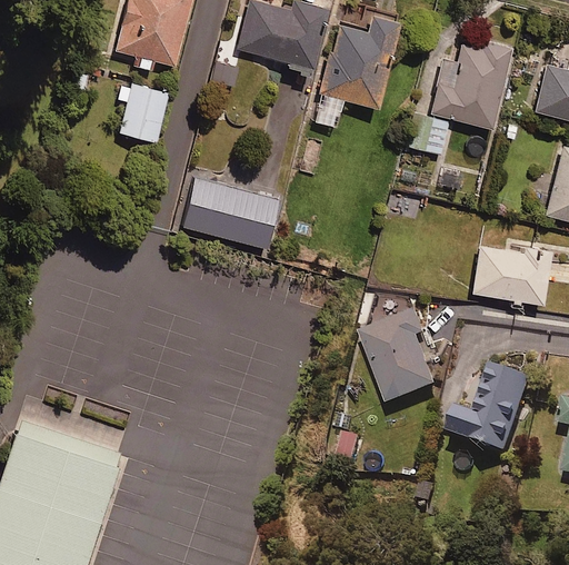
[(128,0),(112,62),(133,68),(131,75),(151,80),(152,72),(172,78),(191,0),(128,0)]
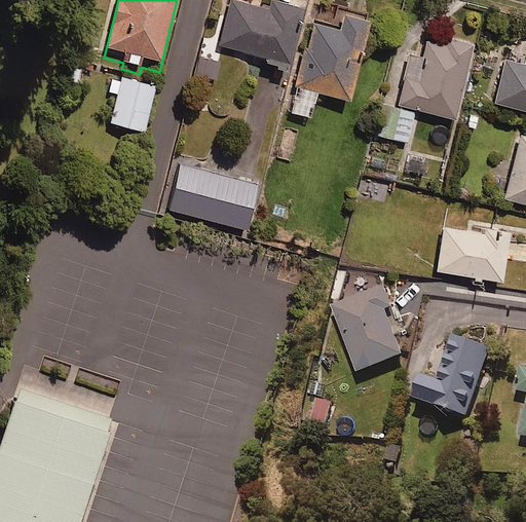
[(298,5),(275,0),(263,0),(262,7),(232,0),(228,0),(217,45),(262,57),(261,61),(283,66),(298,5)]
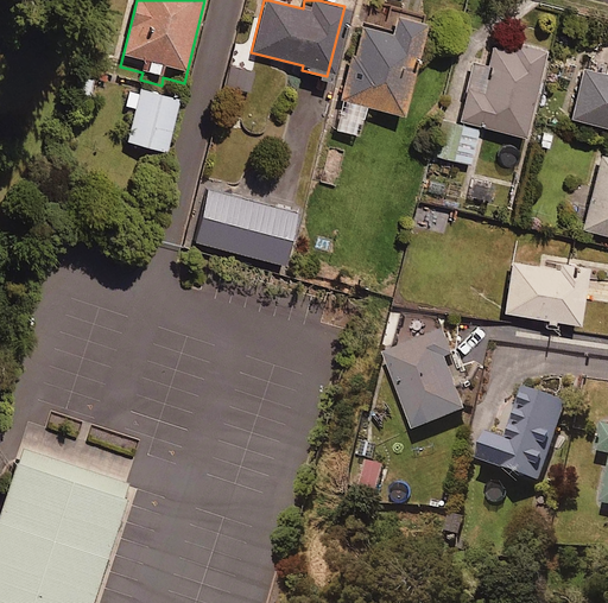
[(422,21),(391,13),(386,33),(355,25),(328,128),(354,135),(362,105),(397,113),(422,21)]
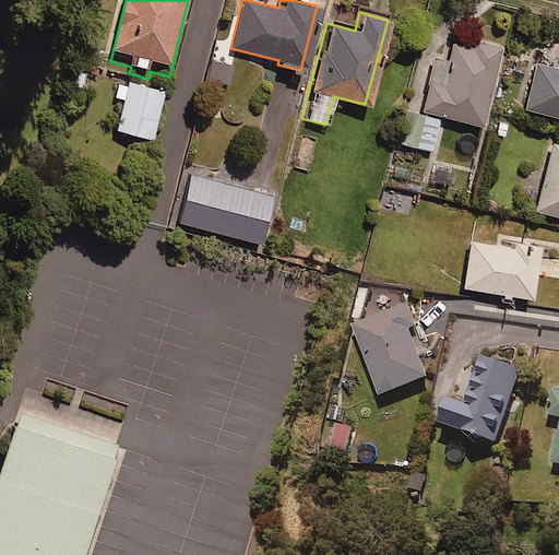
[(478,125),(497,48),(451,36),(444,62),(431,59),(419,110),(478,125)]
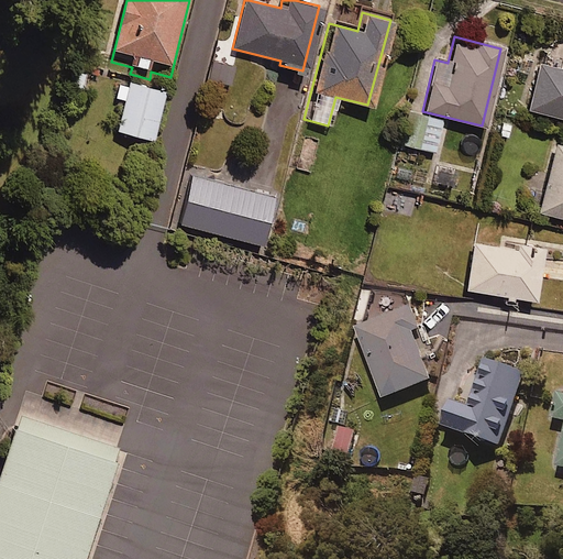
[(562,72),(538,66),(527,111),(562,119),(562,72)]
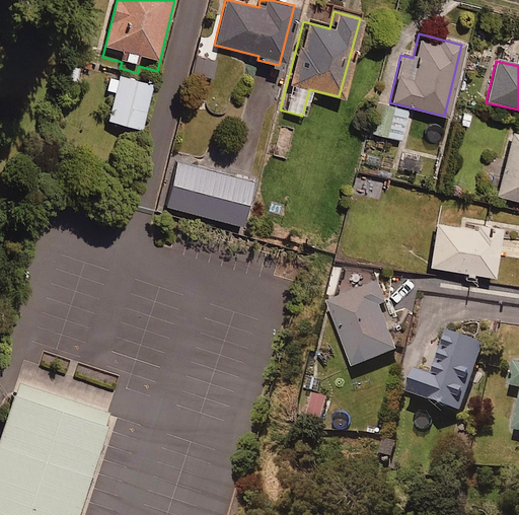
[(152,91),(109,81),(105,97),(115,99),(107,130),(140,138),(152,91)]
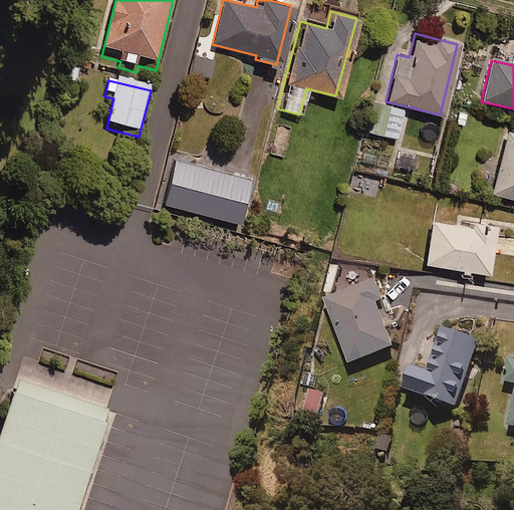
[(402,110),(376,104),(369,135),(395,141),(402,110)]
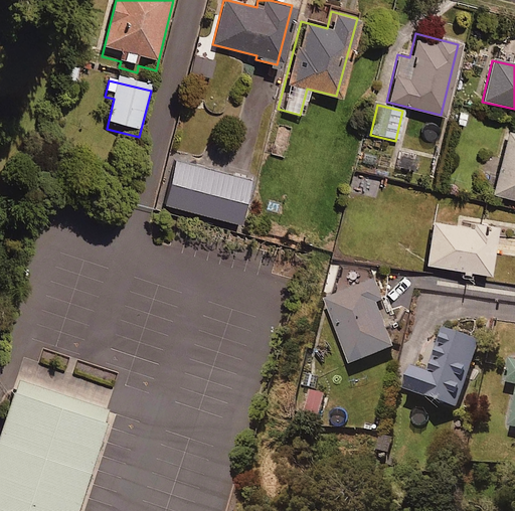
[(514,134),(506,133),(491,194),(514,200),(514,134)]
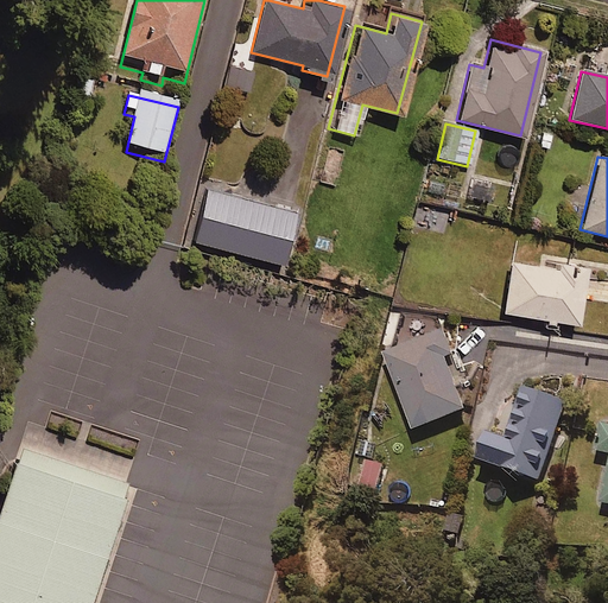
[(238,191),(219,185),(211,208),(232,213),(238,191)]
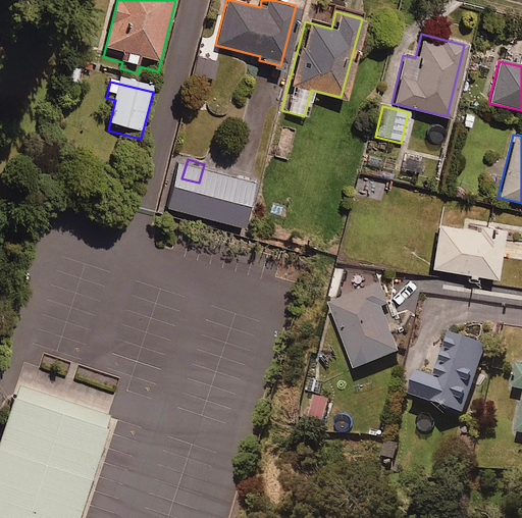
[(244,195),(184,180),(177,209),(237,223),(244,195)]
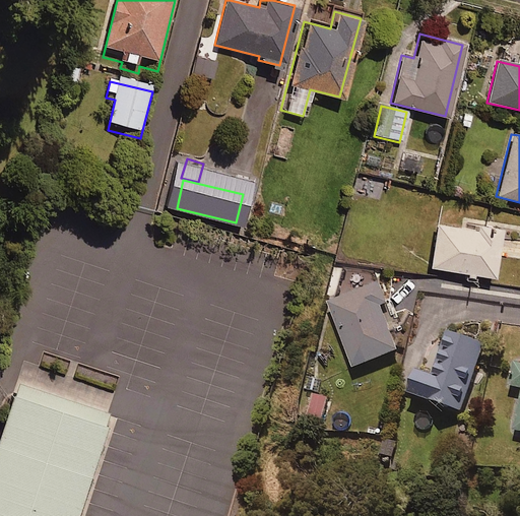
[(497,230),(434,223),(430,268),(493,275),(497,230)]
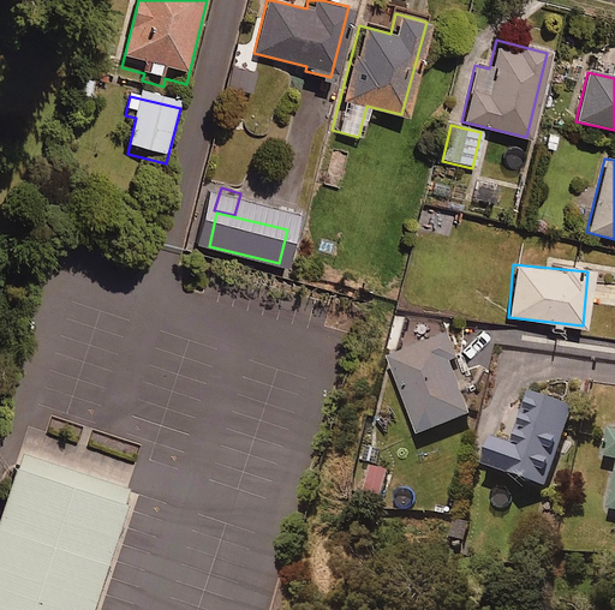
[(494,336),(467,334),(465,370),(490,372),(494,336)]
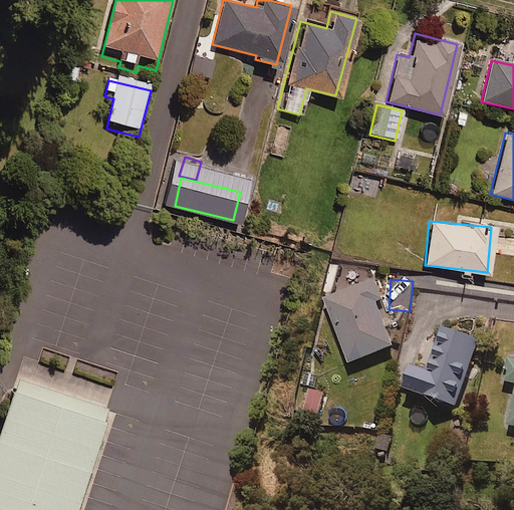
[(381,300),(374,281),(323,300),(348,365),(392,348),(374,302),(381,300)]
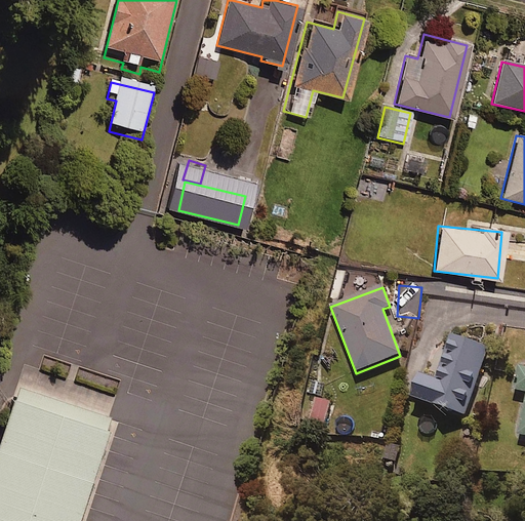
[(489,348),(452,335),(436,382),(415,373),(407,397),(466,417),(489,348)]
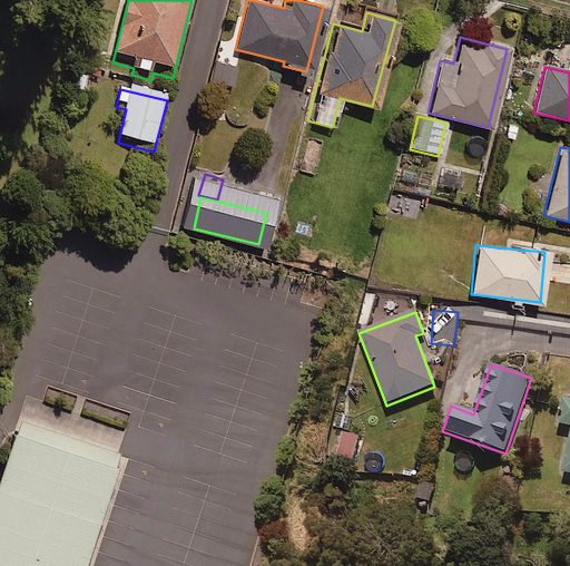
[(569,400),(566,399),(560,427),(569,428),(569,433),(561,474),(569,475),(569,400)]
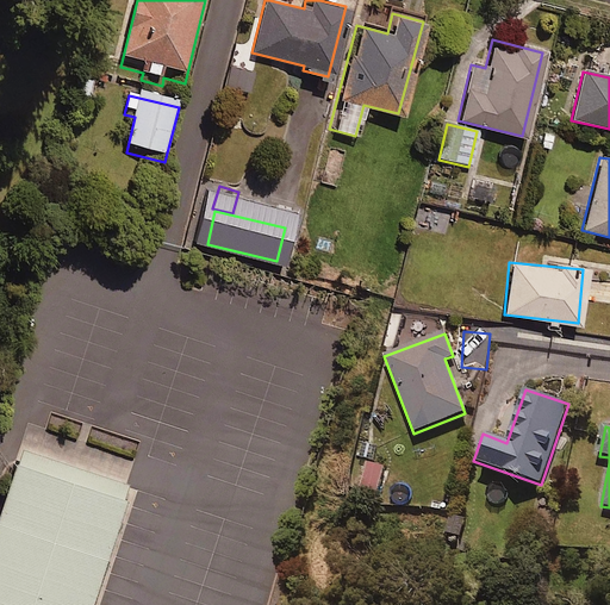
[(88,604),(134,486),(35,449),(0,538),(0,604),(88,604)]
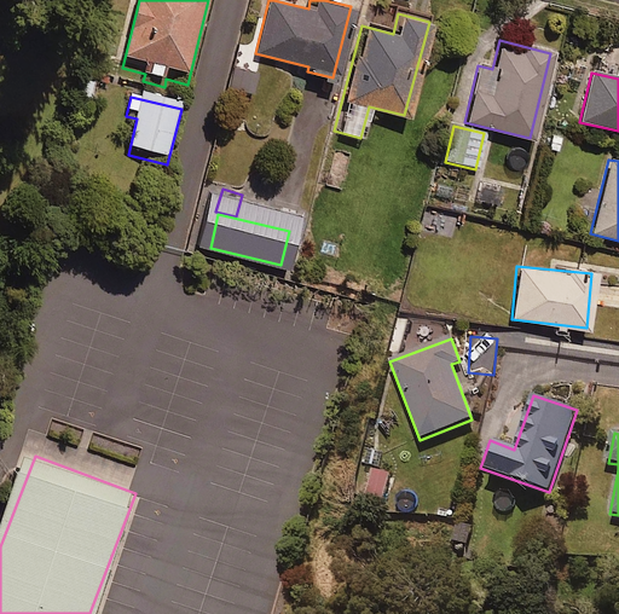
[(391,478),(372,473),(366,498),(385,503),(391,478)]
